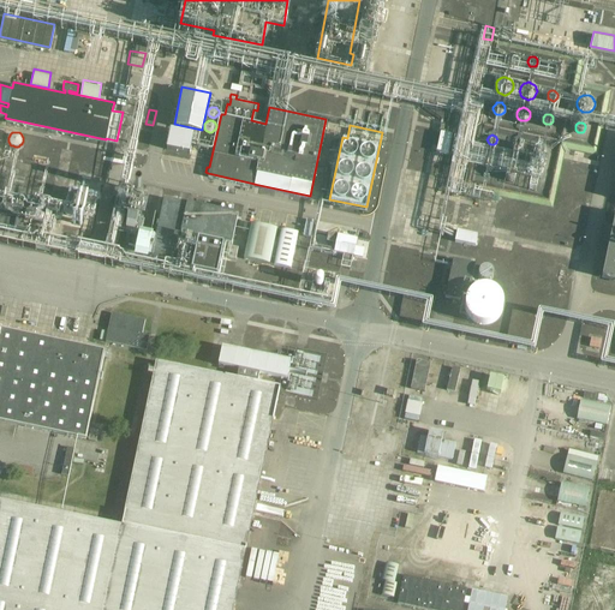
[(71,144),(72,143),(71,142),(70,141),(69,141),(69,142),(67,143),(63,148),(55,180),(58,180),(55,192),(72,195),(67,219),(81,221),(87,191),(84,190),(89,167),(82,166),(77,189),(73,189),(64,186),(65,181),(67,183),(75,150),(71,144)]
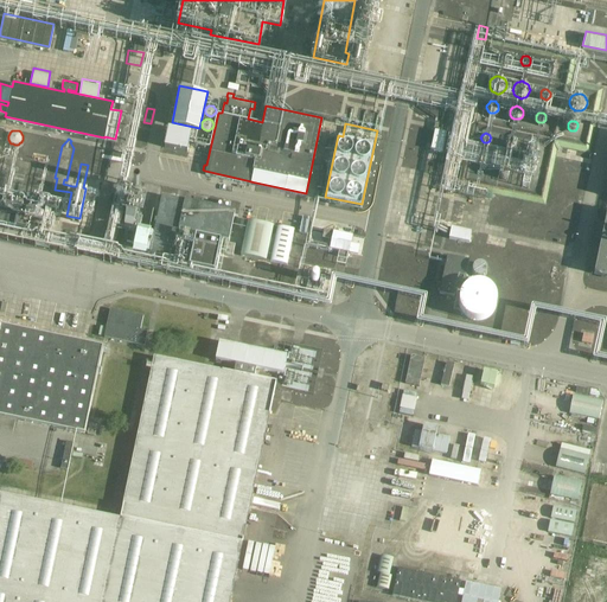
[(513,143),(513,142),(513,141),(512,141),(512,140),(511,139),(510,139),(509,139),(508,139),(506,139),(505,140),(504,141),(504,142),(504,143),(504,145),(505,146),(505,147),(506,147),(508,148),(509,148),(510,148),(511,147),(512,147),(512,146),(513,145),(513,143)]
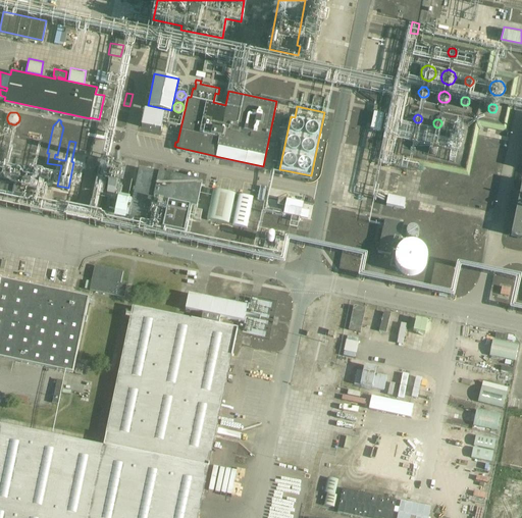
[(8,163),(0,160),(0,185),(44,194),(49,172),(35,168),(40,143),(29,141),(22,166),(19,165),(24,140),(13,137),(8,163)]
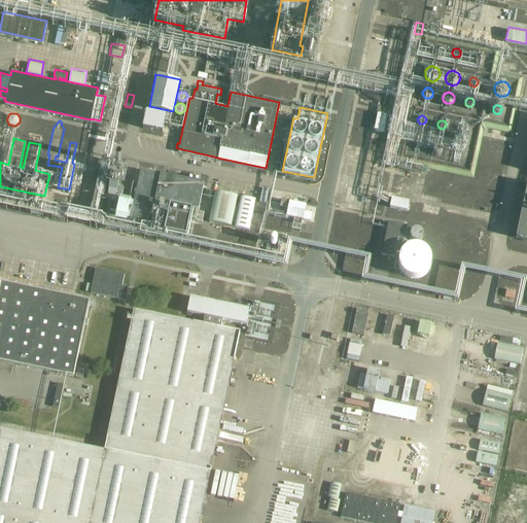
[(421,144),(421,143),(420,142),(420,141),(419,141),(418,140),(417,140),(416,140),(415,141),(414,141),(414,142),(413,142),(413,143),(413,144),(413,145),(413,146),(413,147),(414,148),(415,148),(416,148),(417,149),(417,148),(419,148),(420,148),(420,147),(421,146),(421,145),(421,144)]
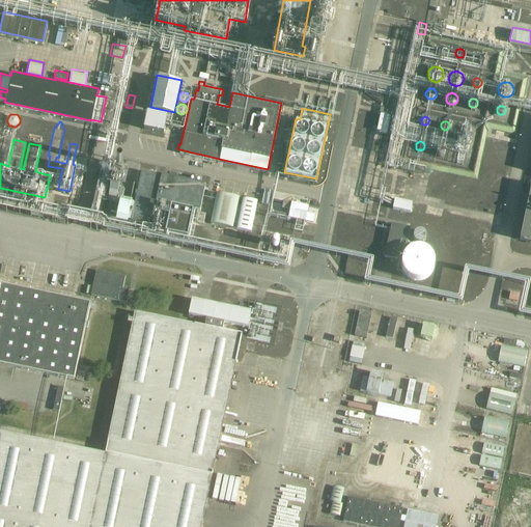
[(79,145),(76,161),(81,162),(84,146),(79,145)]
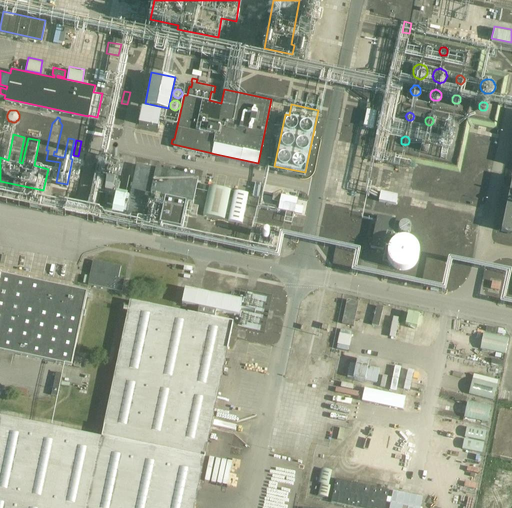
[(428,145),(428,144),(428,143),(427,143),(427,142),(426,141),(425,141),(424,141),(422,141),(421,141),(421,142),(420,143),(420,144),(420,145),(420,146),(421,147),(421,148),(422,149),(423,149),(424,149),(425,149),(426,149),(426,148),(427,148),(427,147),(428,147),(428,146),(428,145)]
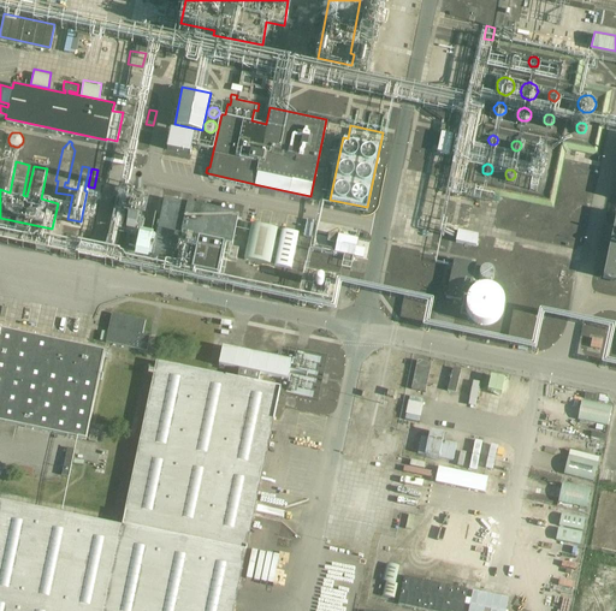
[(150,235),(129,230),(136,214),(140,194),(137,191),(138,190),(138,189),(137,188),(137,187),(136,187),(135,187),(134,187),(132,188),(132,189),(132,190),(129,193),(125,212),(126,230),(118,227),(117,232),(107,230),(105,244),(116,247),(116,243),(147,250),(150,235)]
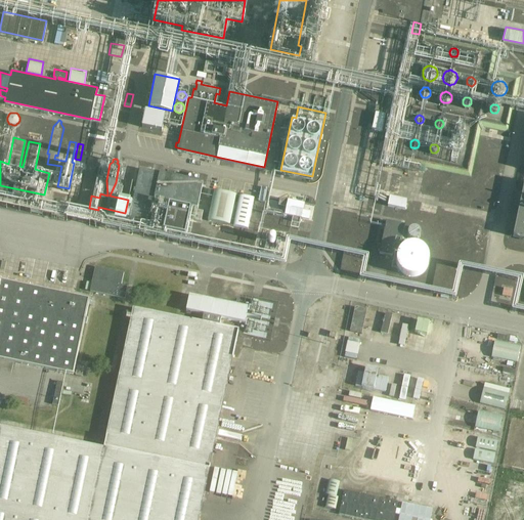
[(203,179),(139,166),(129,216),(150,220),(155,197),(198,206),(203,179)]
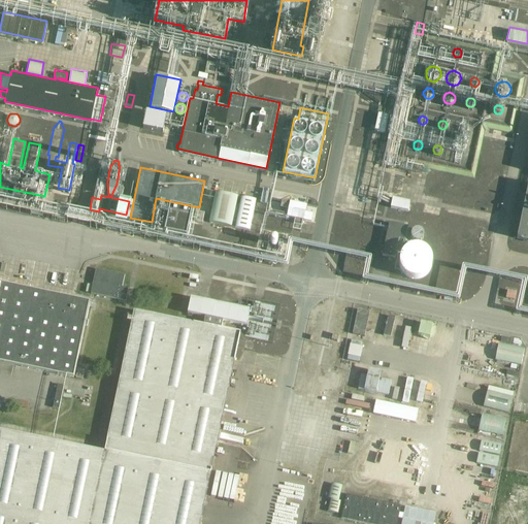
[(216,189),(209,219),(250,227),(256,197),(241,194),(239,205),(235,204),(238,193),(216,189)]
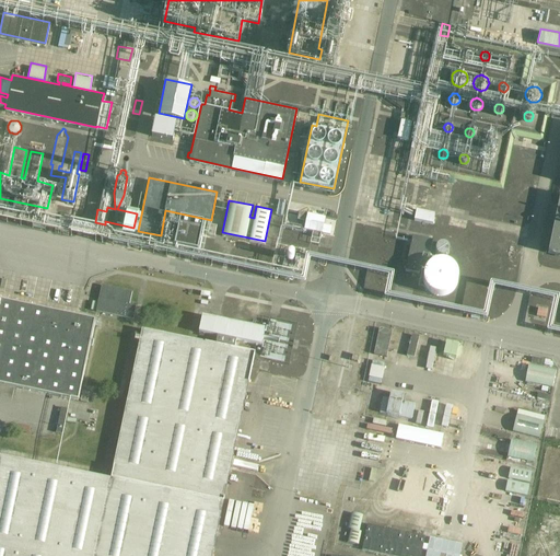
[(438,209),(418,205),(416,215),(435,219),(438,209)]
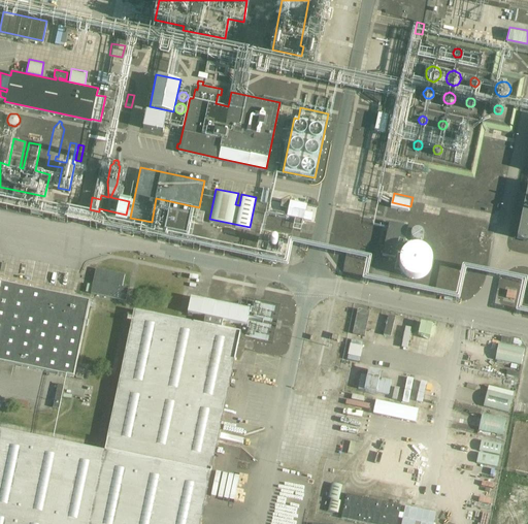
[(287,215),(293,216),(295,216),(294,220),(302,222),(306,202),(290,198),(287,215)]
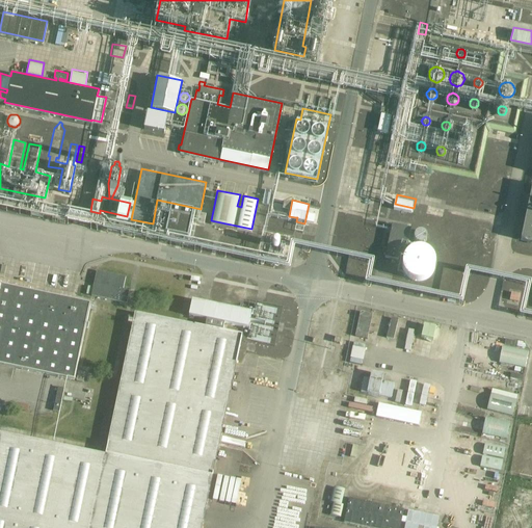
[(394,219),(387,252),(399,254),(402,234),(409,236),(413,222),(394,219)]
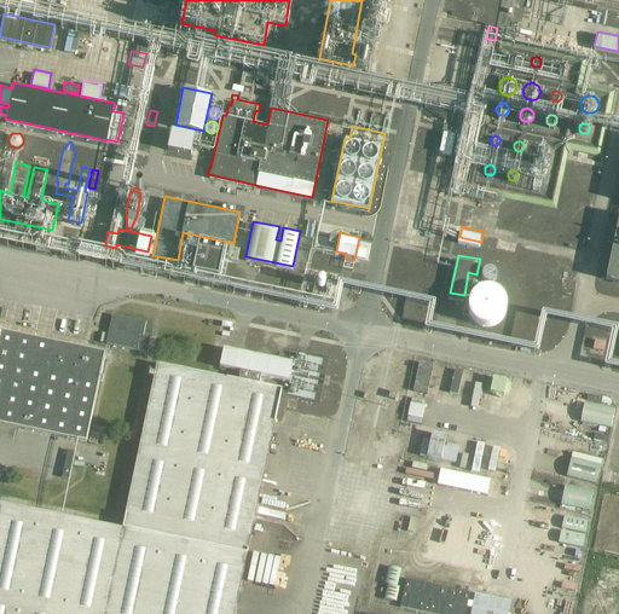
[(481,272),(481,273),(481,274),(481,276),(482,277),(484,278),(485,279),(486,281),(489,281),(491,281),(492,279),(493,279),(495,278),(495,277),(496,276),(496,274),(497,273),(496,272),(496,271),(496,270),(495,268),(495,267),(493,266),(492,266),(491,266),(490,265),(489,265),(487,265),(486,266),(485,266),(484,267),(482,268),(481,270),(481,271),(481,272)]
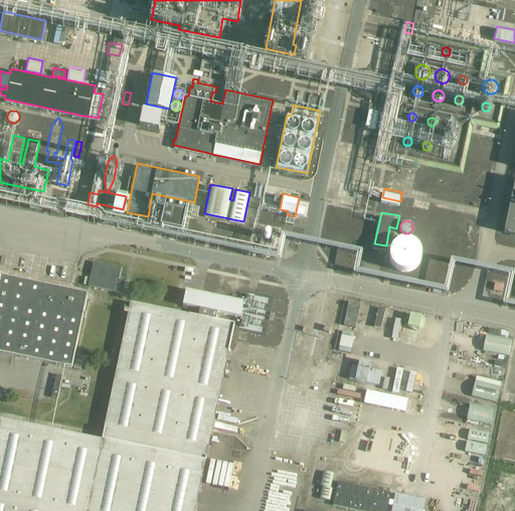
[(422,250),(422,249),(422,248),(421,247),(421,246),(421,245),(420,243),(419,241),(417,239),(416,238),(415,237),(414,236),(413,235),(410,235),(408,234),(406,234),(405,234),(404,234),(401,234),(400,235),(398,236),(396,237),(395,238),(394,239),(393,240),(392,242),(391,244),(390,246),(390,247),(389,248),(389,250),(389,251),(389,253),(390,254),(390,257),(391,259),(392,260),(393,261),(394,263),(395,263),(397,265),(399,266),(401,267),(403,267),(405,267),(408,267),(410,267),(411,266),(413,266),(414,265),(416,264),(417,263),(417,262),(419,260),(420,258),(421,257),(421,254),(422,253),(422,252),(422,250)]
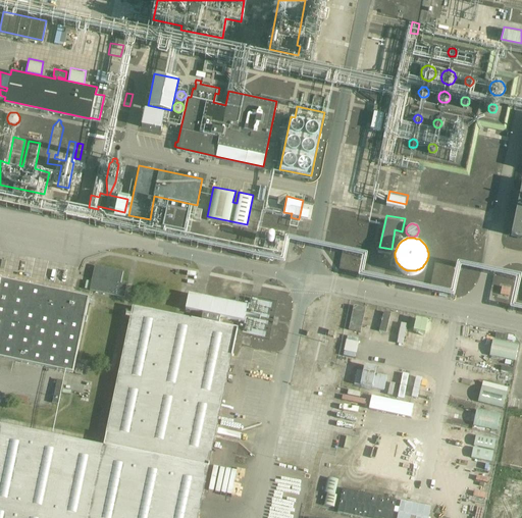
[(96,286),(131,293),(133,280),(126,279),(128,267),(101,262),(96,286)]
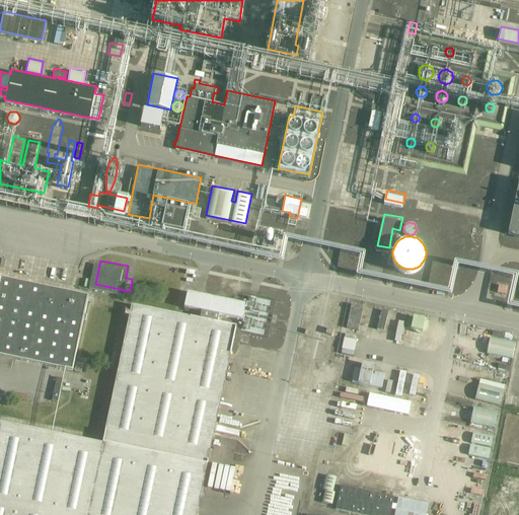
[(0,273),(0,351),(73,366),(89,291),(0,273)]
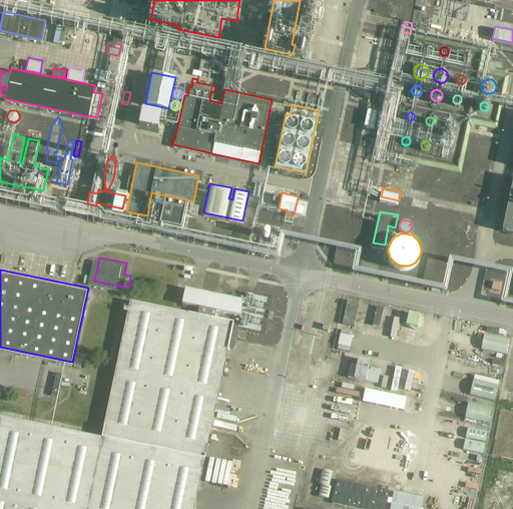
[(239,314),(242,298),(238,298),(185,286),(181,302),(198,306),(197,313),(214,317),(216,309),(233,313),(239,314)]
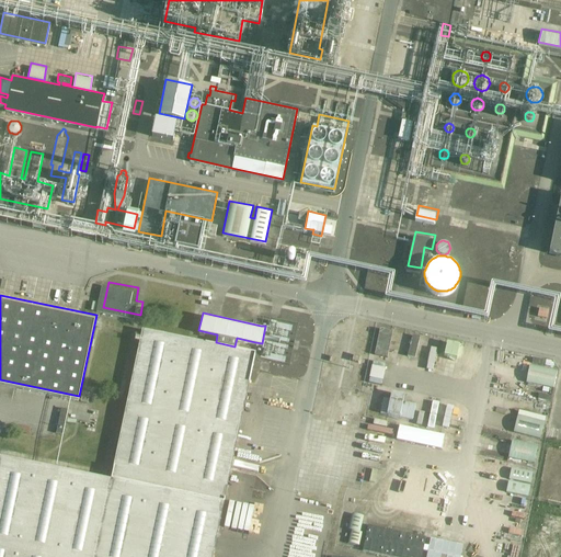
[(112,477),(224,500),(254,351),(235,347),(216,342),(142,327),(112,477)]
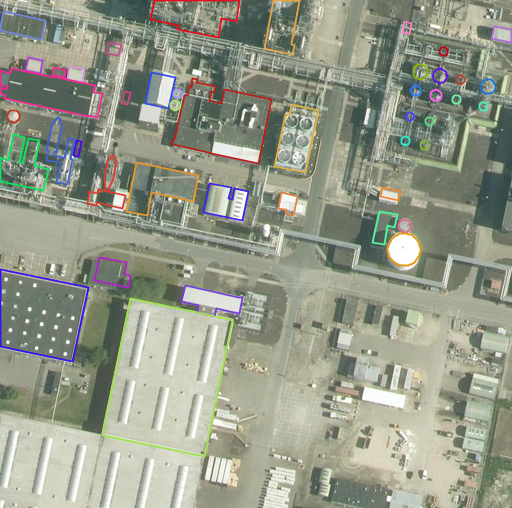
[(75,355),(73,364),(80,365),(82,356),(75,355)]
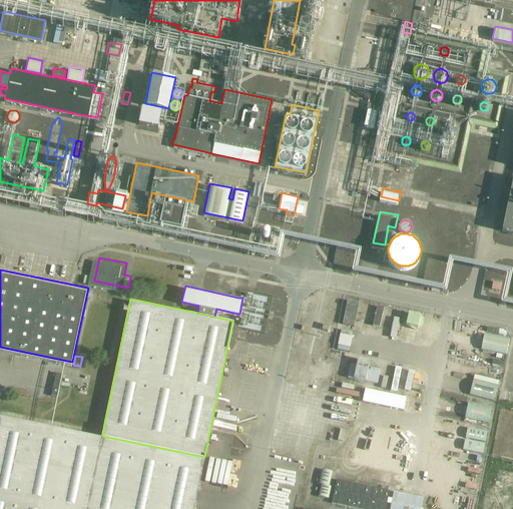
[(56,370),(51,393),(56,394),(61,372),(56,370)]
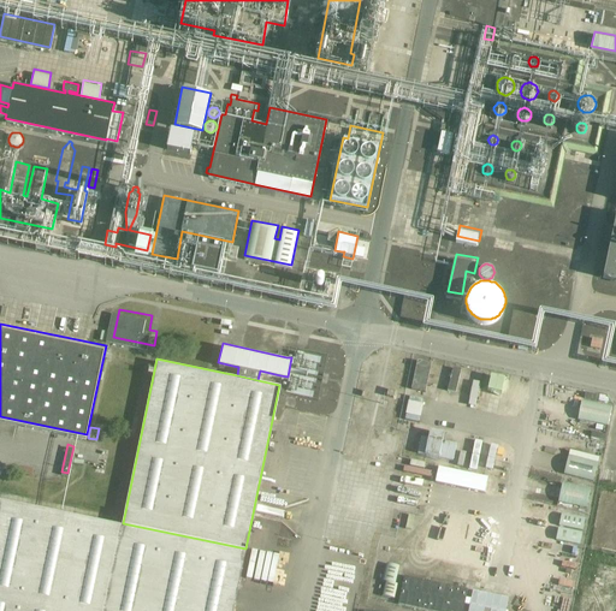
[(0,610),(104,610),(123,523),(0,498),(0,497),(0,610)]
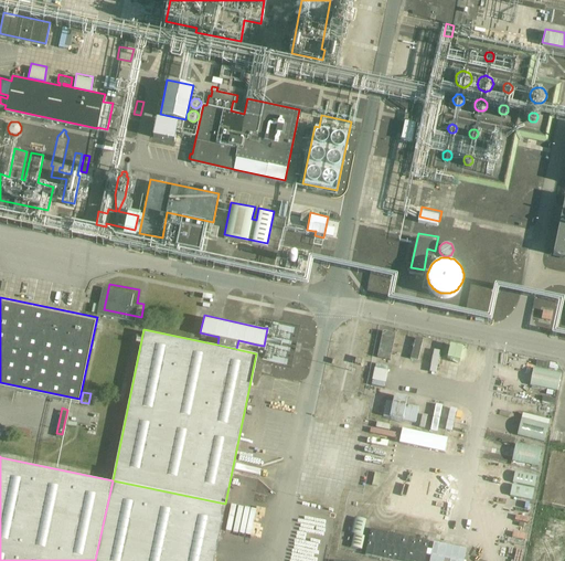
[(95,560),(212,560),(225,504),(113,480),(95,560)]
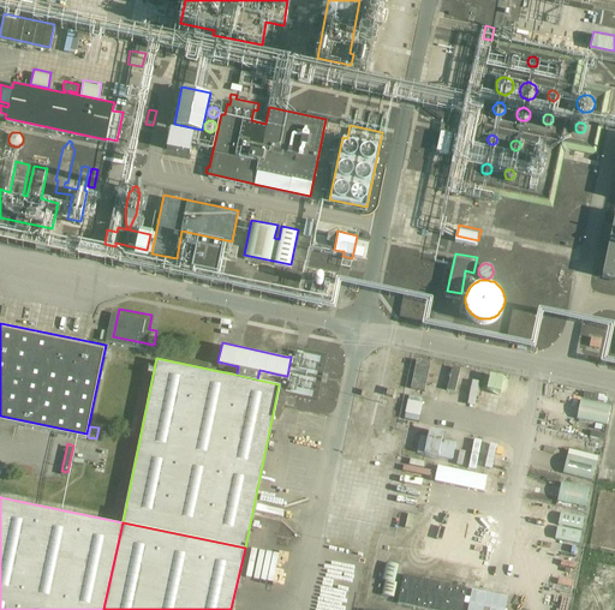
[(608,580),(610,568),(604,567),(604,566),(597,563),(596,568),(595,568),(593,578),(602,579),(608,580)]
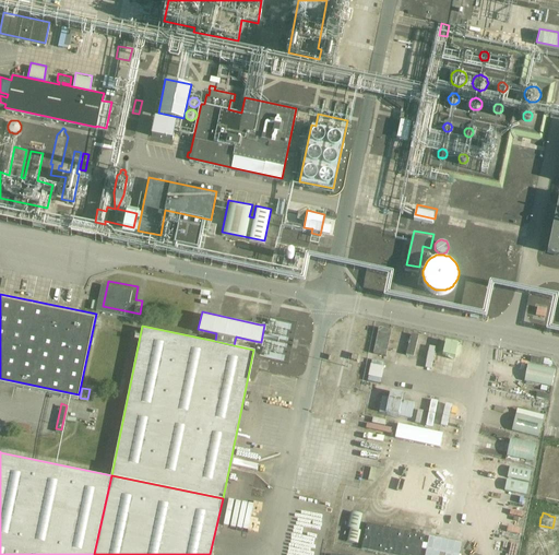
[(426,554),(431,536),(366,521),(360,544),(411,554),(426,554)]
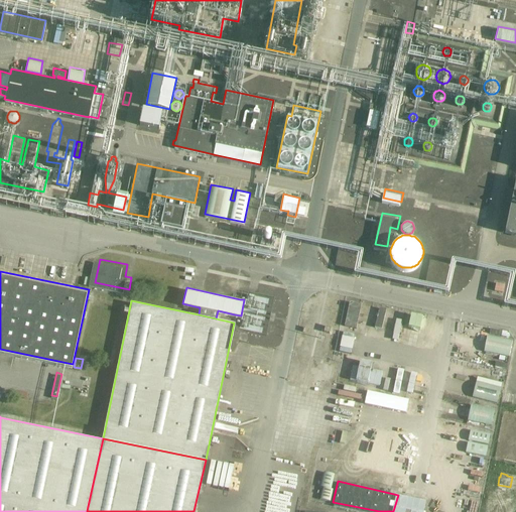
[(515,511),(515,500),(507,499),(509,489),(499,487),(496,501),(484,498),(482,510),(489,511),(515,511)]
